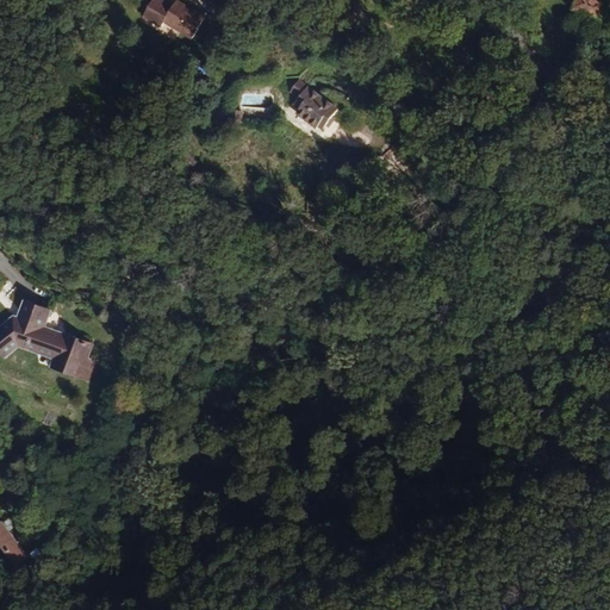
[(204,18),(175,0),(173,5),(165,0),(150,0),(142,16),(160,27),(162,22),(191,39),(204,18)]
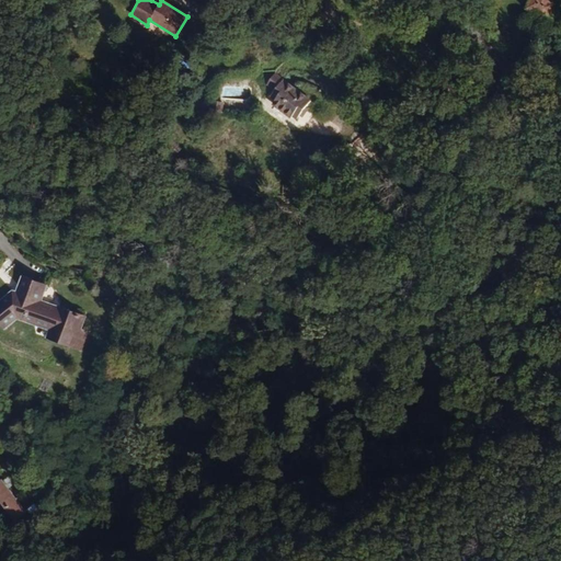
[(556,0),(554,0),(528,0),(526,8),(552,16),(558,1),(556,0)]
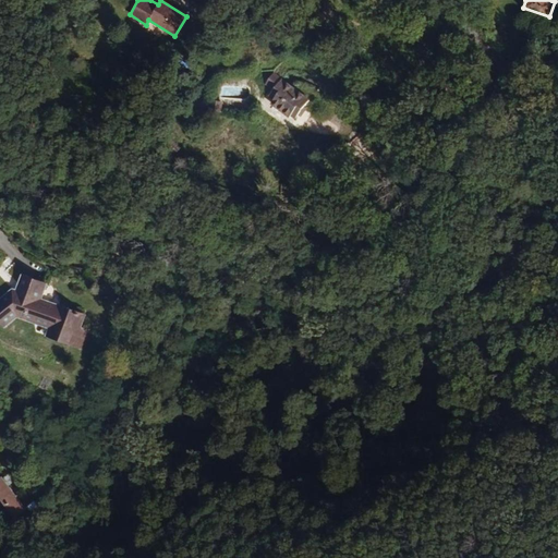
[(310,101),(281,80),(282,79),(274,72),(265,83),(274,89),(268,96),(274,99),(271,102),(290,117),(292,114),(296,119),(310,101)]
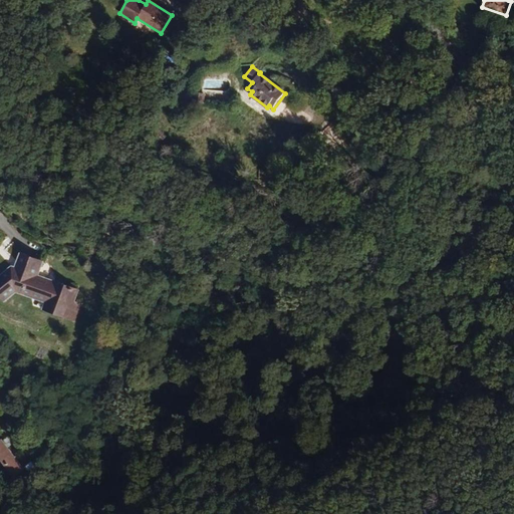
[(200,102),(201,91),(192,90),(191,101),(200,102)]
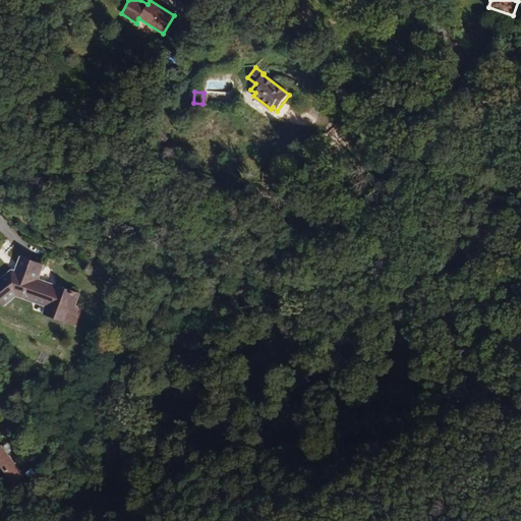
[(161,140),(166,133),(156,124),(150,131),(161,140)]
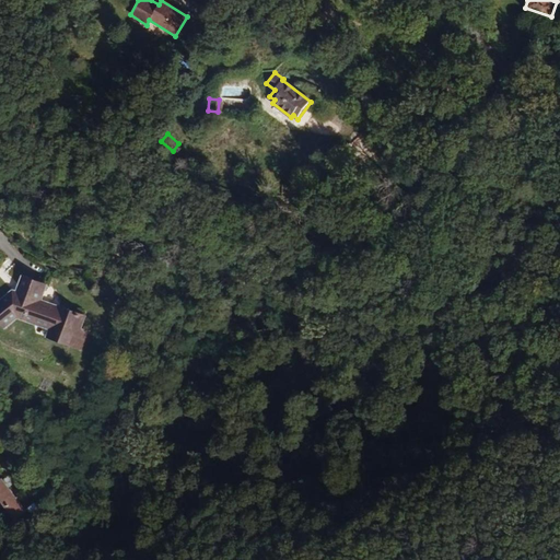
[(0,275),(9,284),(21,272),(8,259),(0,266),(0,275)]
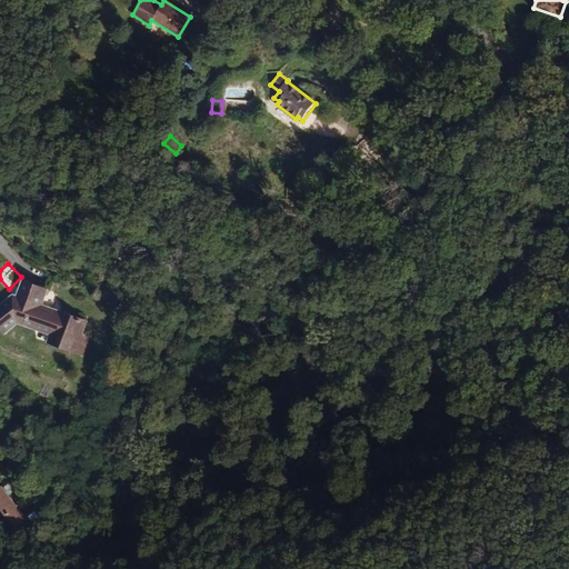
[(85,319),(40,302),(46,288),(21,279),(16,293),(12,293),(0,302),(0,327),(5,331),(16,320),(50,332),(48,340),(80,352),(88,335),(81,332),(85,319)]
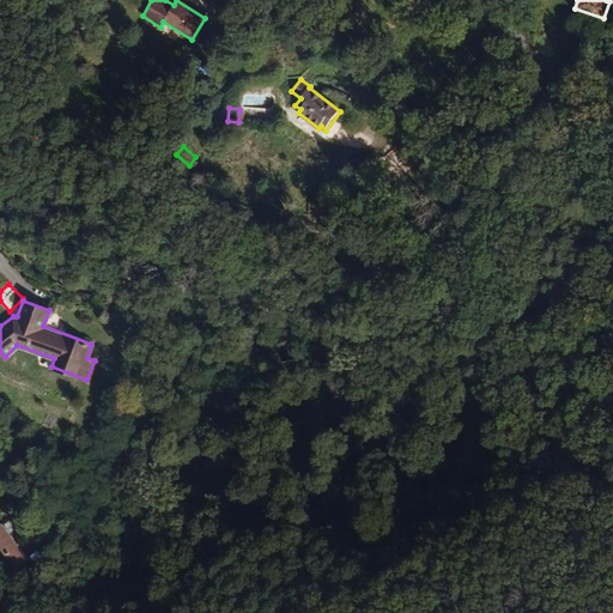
[(29,558),(2,525),(0,526),(0,542),(19,566),(29,558)]
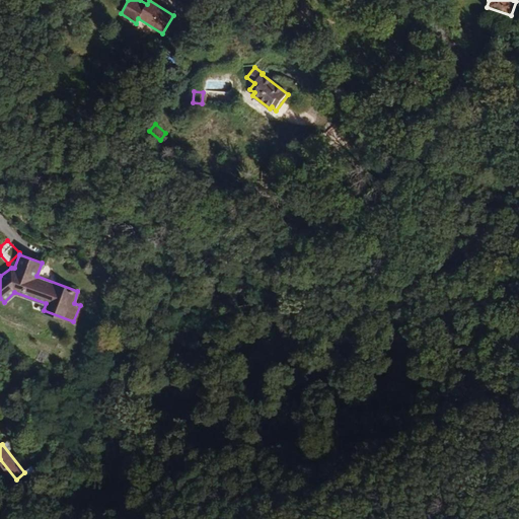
[(31,483),(40,473),(33,466),(24,472),(16,479),(17,482),(22,484),(25,485),(31,483)]
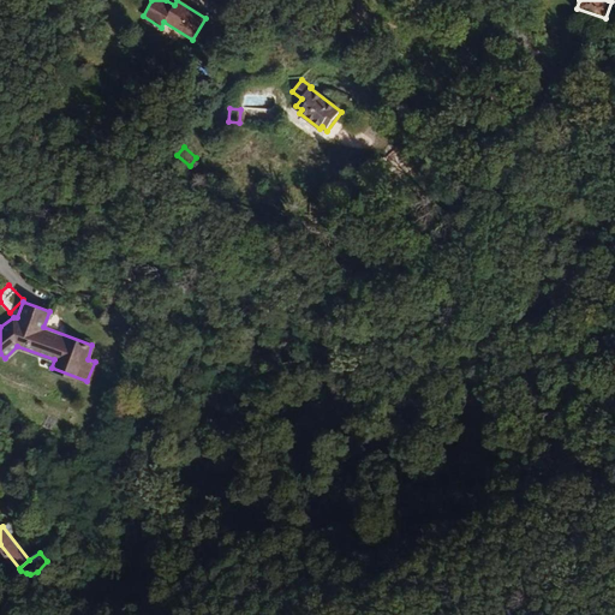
All buildings are outlined.
